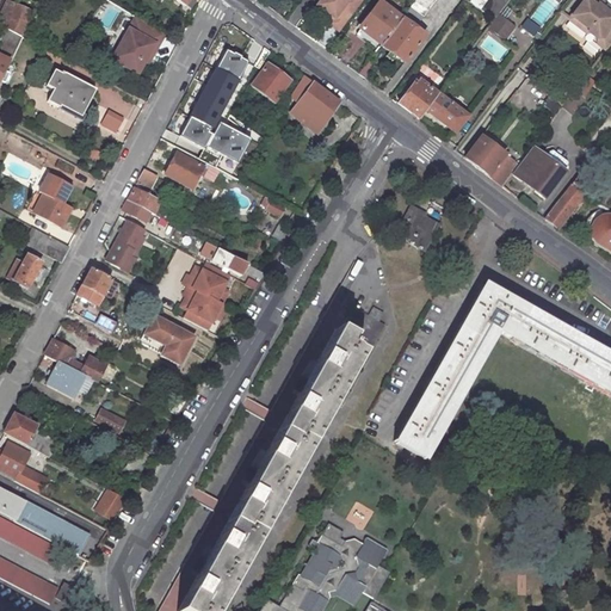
[(323,11),(331,17),(329,19),(327,22),(337,30),(359,0),(318,0),(314,4),(323,11)]
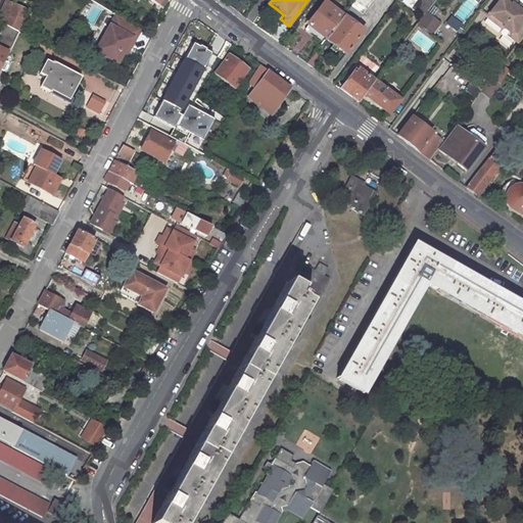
[(342,13),(324,0),(321,0),(315,9),(316,10),(307,22),(324,37),(335,21),(341,14),(342,13)]
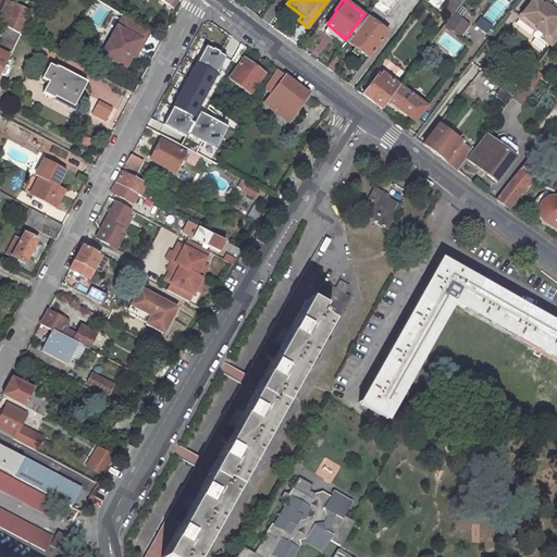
[(379,21),(394,0),(374,0),(366,11),(379,21)]
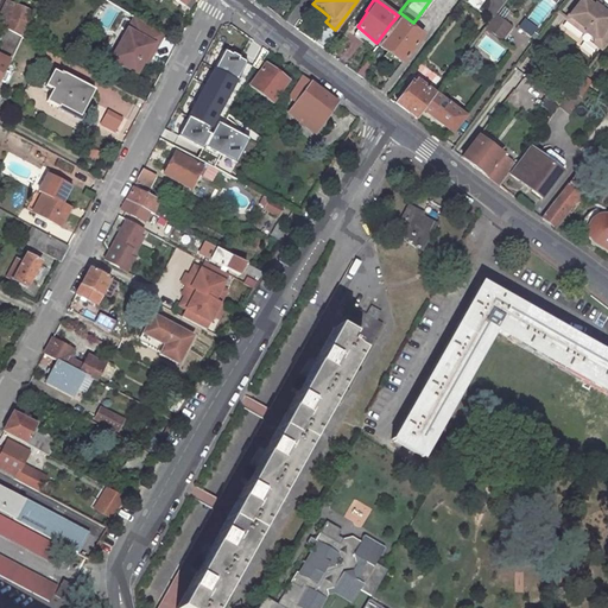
[(464,0),(489,18),(495,10),(501,0),(464,0)]
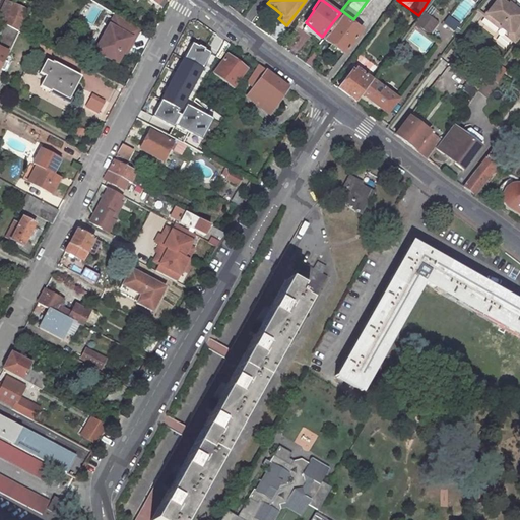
[(498,23),(505,29),(507,28),(508,35),(514,39),(519,30),(519,3),(517,8),(508,1),(506,0),(505,2),(503,0),(492,0),(481,13),(497,25),(498,23)]
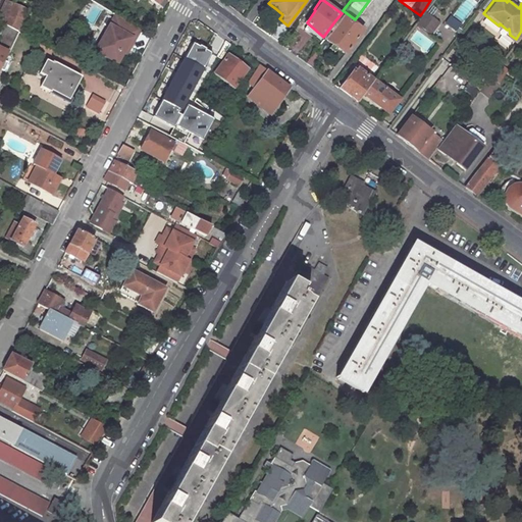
[(11,4),(3,1),(0,6),(8,10),(11,4)]
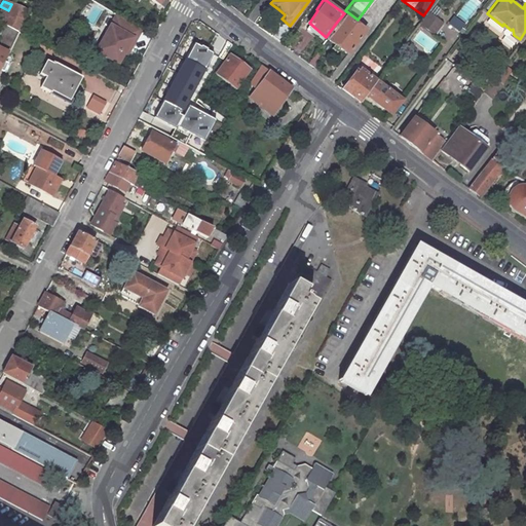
[(14,30),(24,10),(12,5),(11,4),(8,10),(2,23),(2,24),(14,30)]
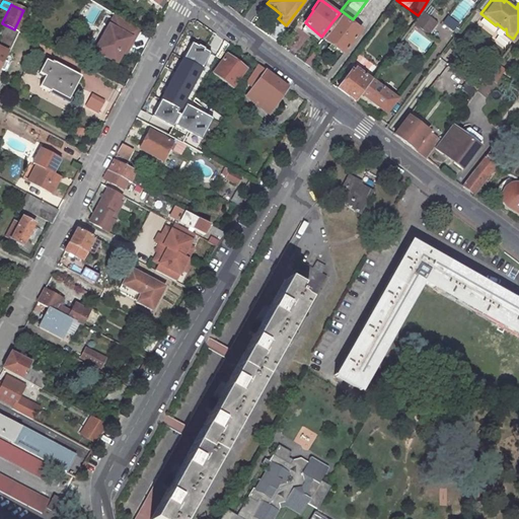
[(414,20),(429,30),(437,18),(423,8),(418,15),(414,20)]
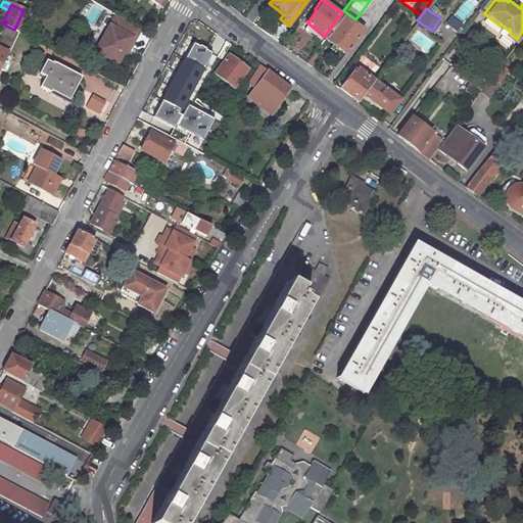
[(132,39),(138,30),(112,14),(92,50),(114,63),(121,52),(130,38),(132,39)]
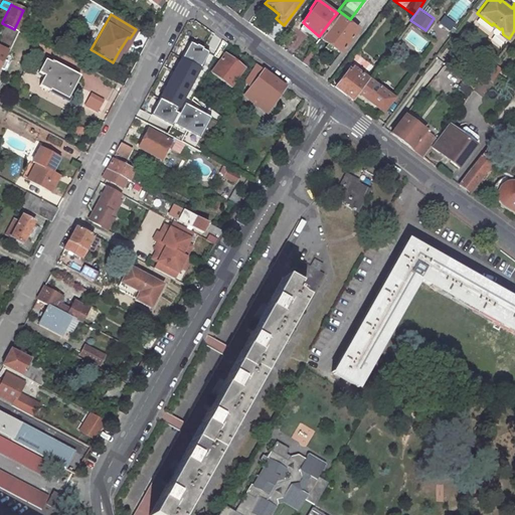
[(356,30),(336,14),(330,21),(319,36),(339,52),(356,30)]
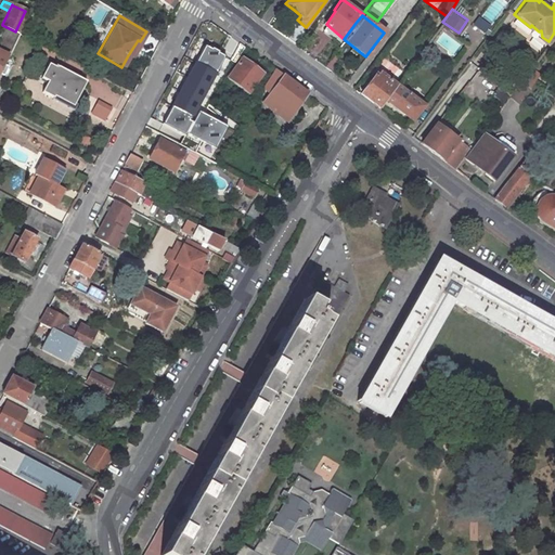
[(2,25),(0,28),(0,76),(1,77),(5,67),(0,64),(4,55),(7,56),(17,33),(15,31),(2,25)]
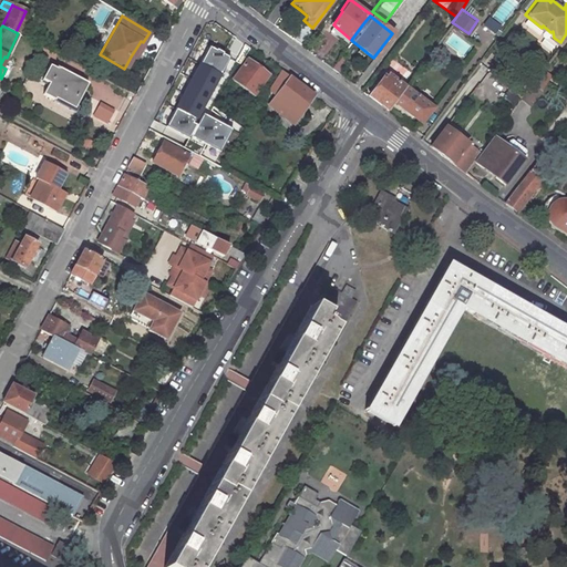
[(131,57),(134,59),(143,42),(141,41),(131,57)]
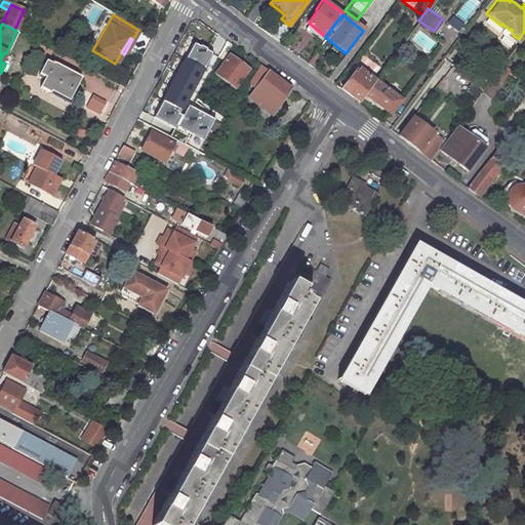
[(149,110),(154,112),(164,95),(182,106),(179,110),(183,111),(188,102),(214,52),(190,39),(149,110)]
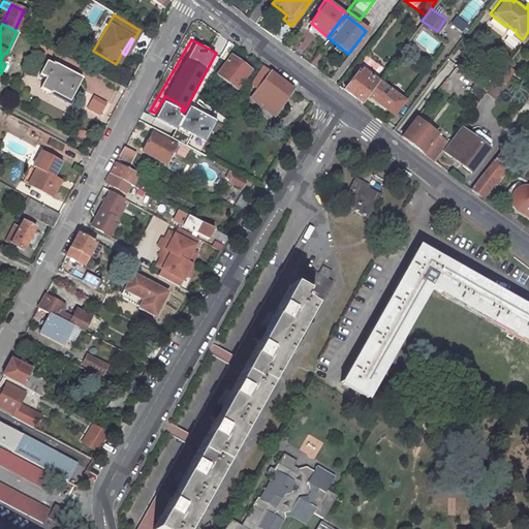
[(316,68),(324,58),(317,52),(309,63),(316,68)]
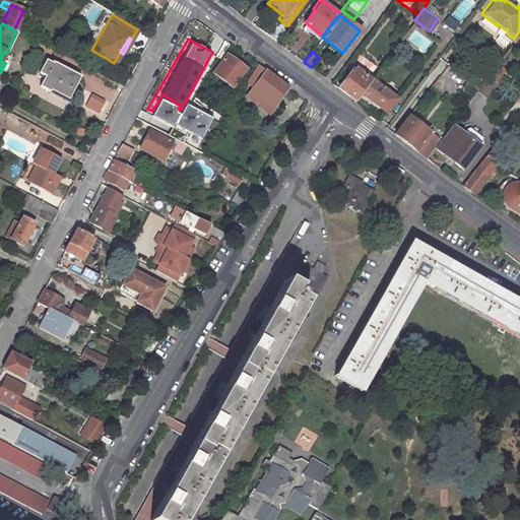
[(244,69),(225,56),(212,74),(231,87),(244,69)]
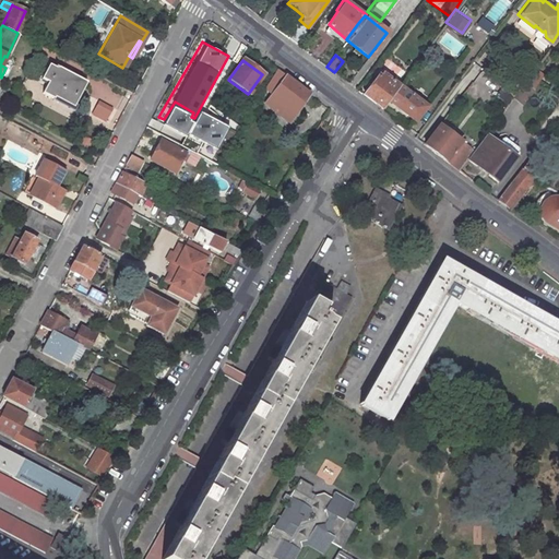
[(52,70),(45,66),(38,79),(45,82),(39,93),(50,98),(51,96),(71,107),(83,83),(55,67),(52,70)]
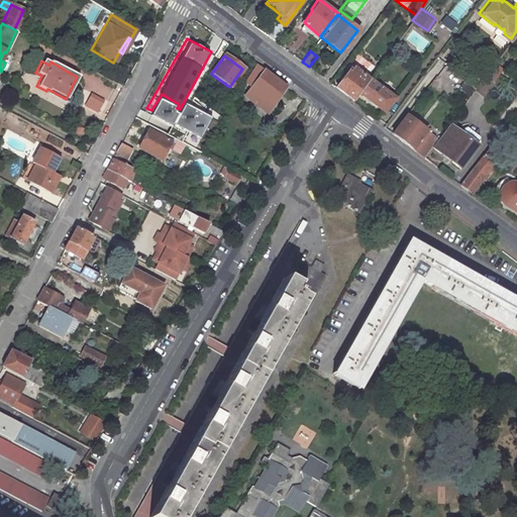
[(269,113),(288,87),(263,69),(256,65),(246,78),(253,83),(243,95),(269,113)]
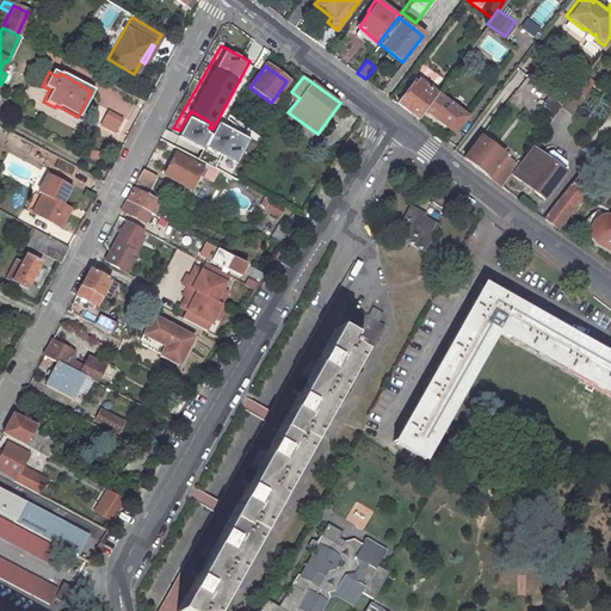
[(414,81),(397,103),(417,118),(437,92),(419,79),(415,82),(414,81)]
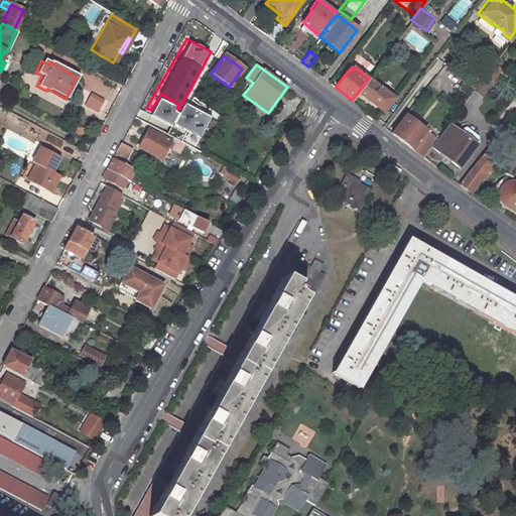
[(484,73),(474,87),(481,93),(491,79),(484,73)]
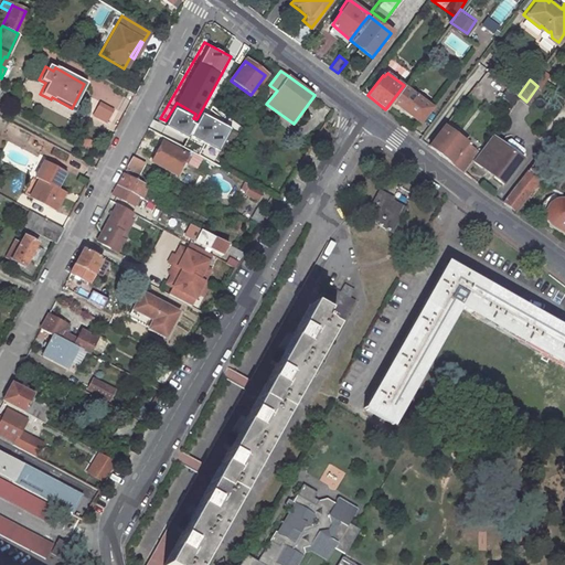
[(404,110),(419,121),(430,105),(404,85),(385,109),(398,118),(404,110)]
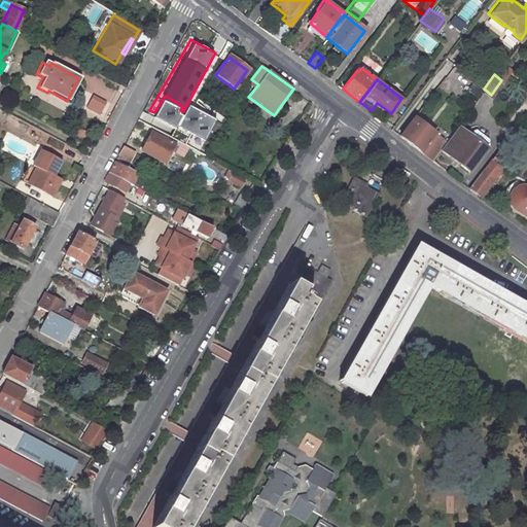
[(85,107),(100,114),(106,101),(92,94),(85,107)]
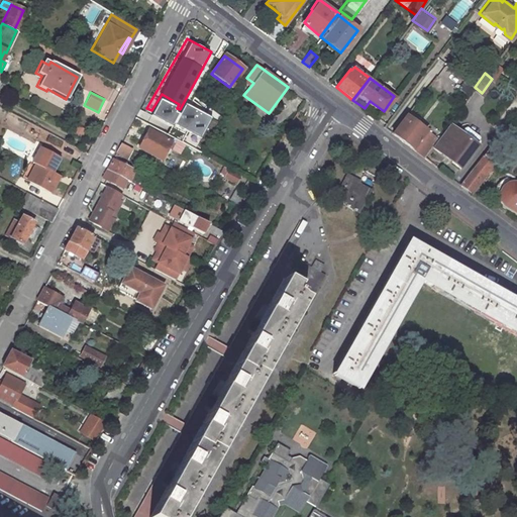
[(151,110),(174,122),(180,109),(177,108),(179,104),(162,94),(151,110)]
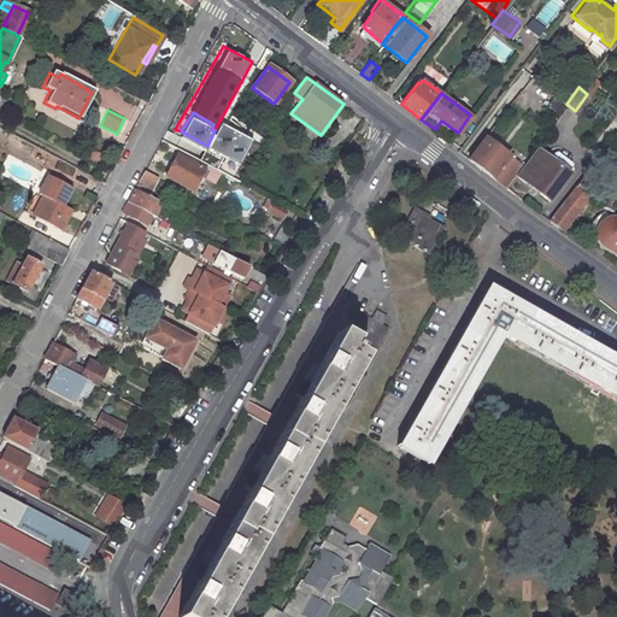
[(252,136),(221,119),(215,130),(207,146),(239,163),(252,136)]
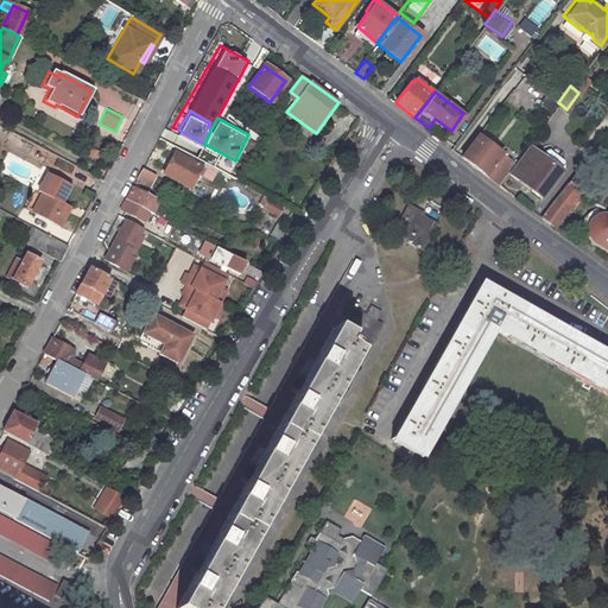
[(461,157),(496,185),(508,168),(514,160),(479,134),(461,157)]
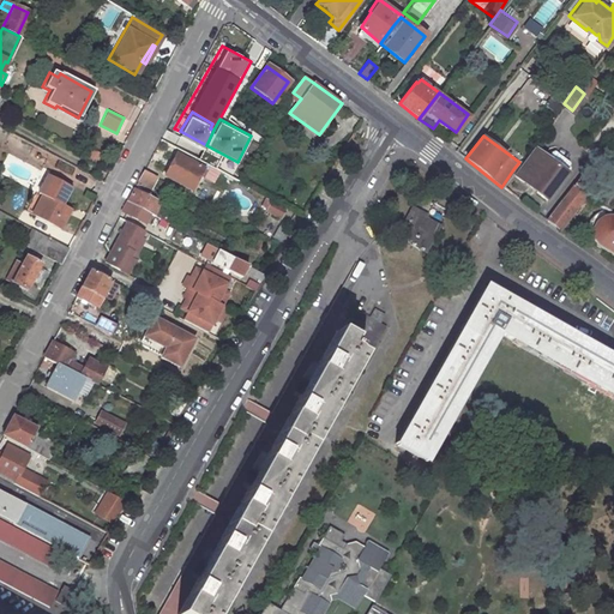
[(548,194),(567,169),(564,166),(547,154),(534,144),(519,162),(513,169),(522,176),(527,170),(540,181),(536,186),(548,194)]
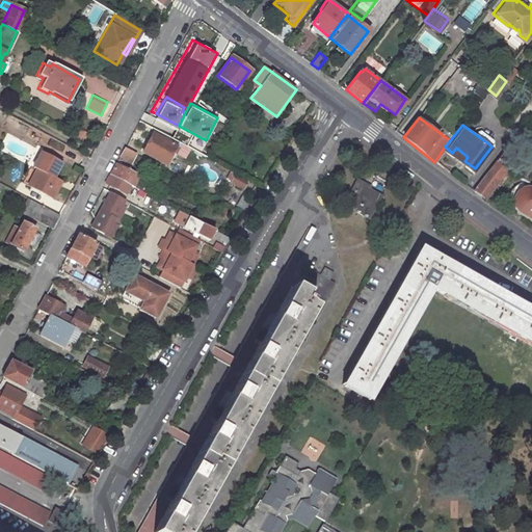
[(474,133),(488,143),(491,139),(477,129),(474,133)]
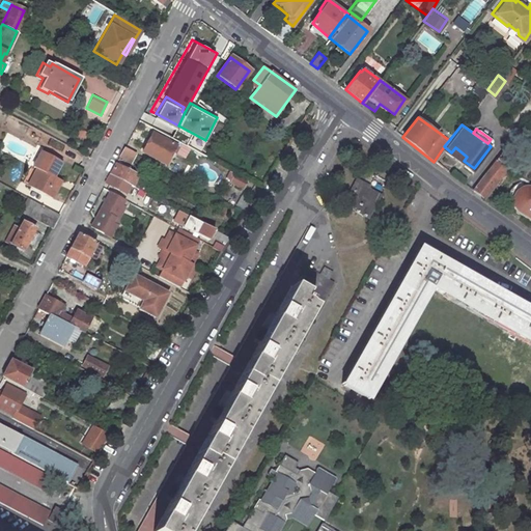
[(167,141),(150,133),(140,151),(163,164),(169,151),(173,154),(177,144),(168,139),(167,141)]
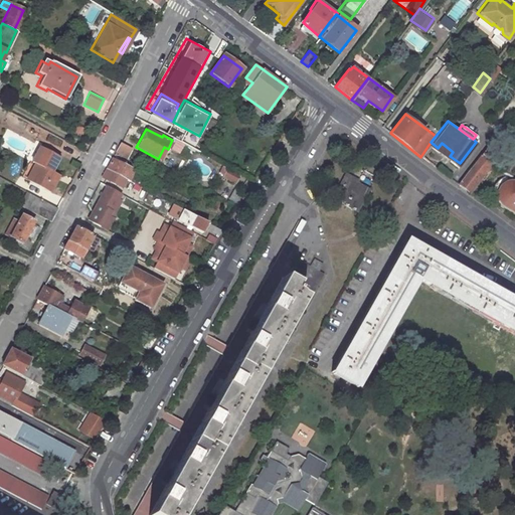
[(453,152),(442,143),(438,148),(450,156),(453,152)]
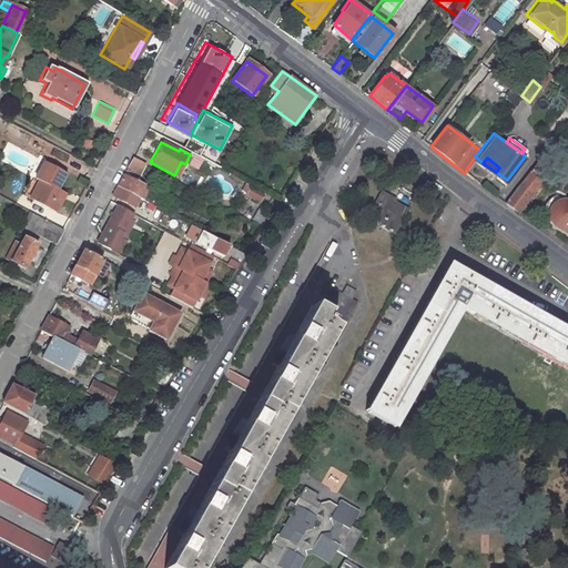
[(128,169),(139,173),(143,164),(132,159),(128,169)]
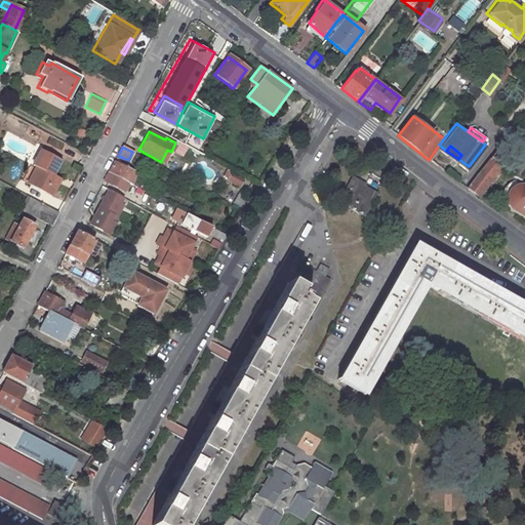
[(494,147),(465,187),(476,196),(499,163),(497,161),(503,153),(494,147)]
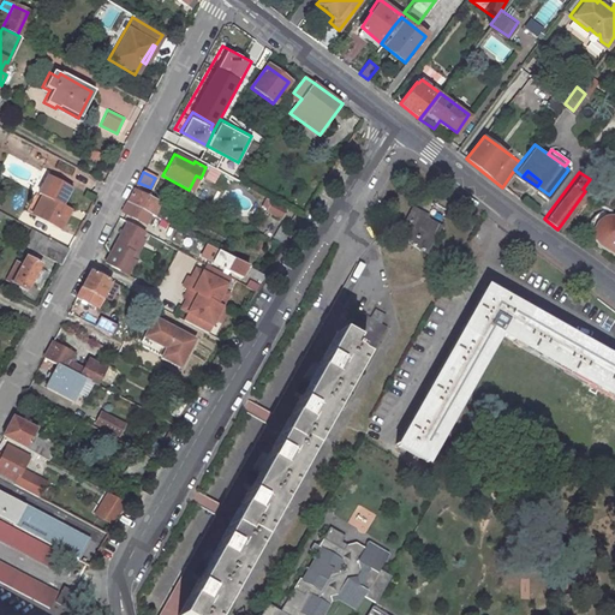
[(59,207),(67,190),(45,178),(35,196),(40,198),(35,208),(40,210),(35,220),(58,232),(64,220),(60,218),(64,210),(59,207)]
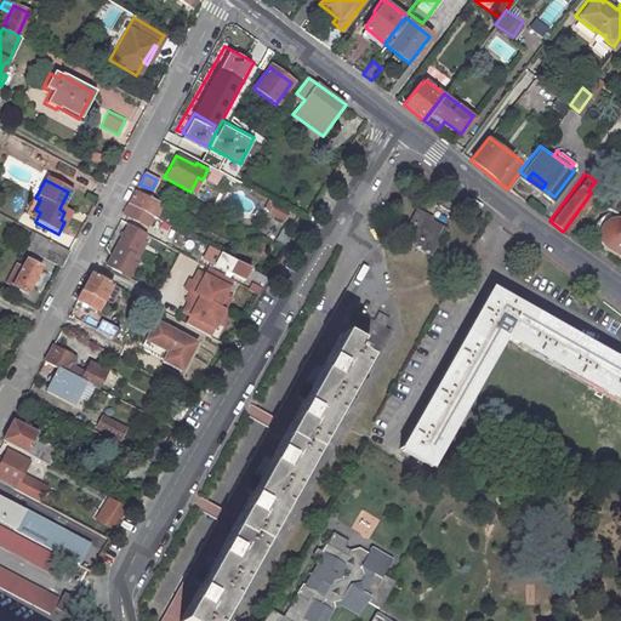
[(160,206),(132,192),(126,203),(151,216),(154,217),(160,206)]
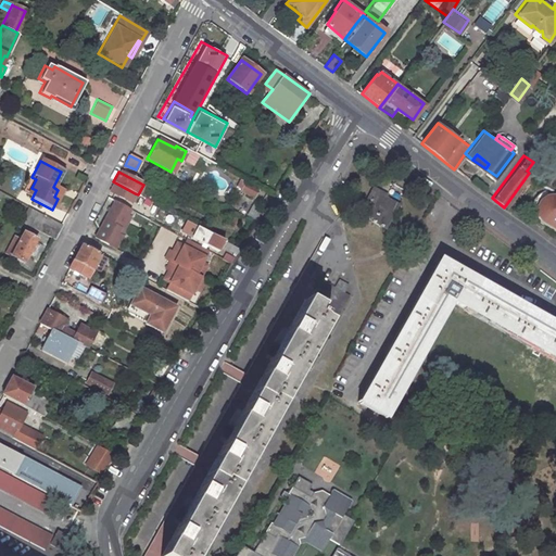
[(109,190),(129,202),(135,193),(113,181),(109,190)]
